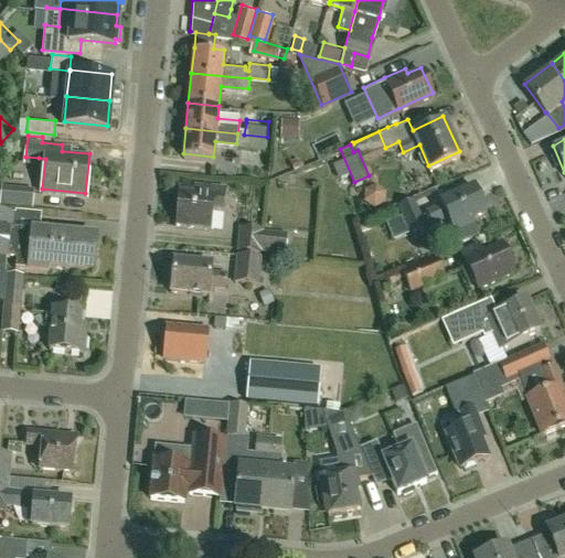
[(222,207),(224,185),(195,183),(194,190),(180,188),(177,223),(210,226),(212,206),(222,207)]
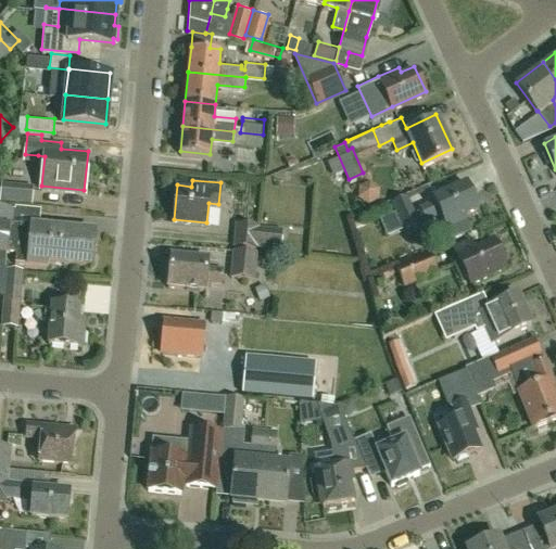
[(433,198),(419,204),(426,217),(440,211),(451,235),(469,227),(464,215),(465,215),(463,211),(477,204),(466,180),(432,195),(433,198)]
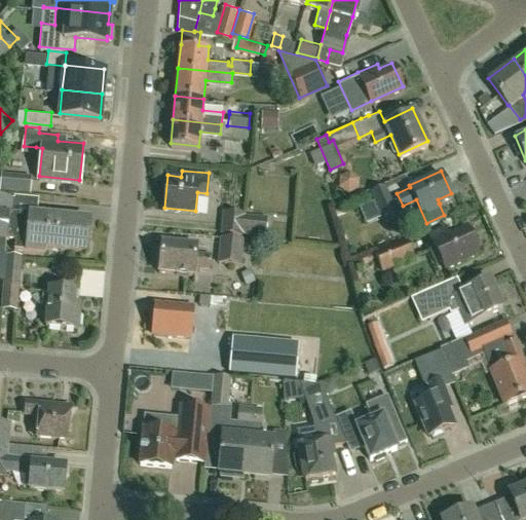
[(2,172),(0,186),(30,188),(31,174),(2,172)]
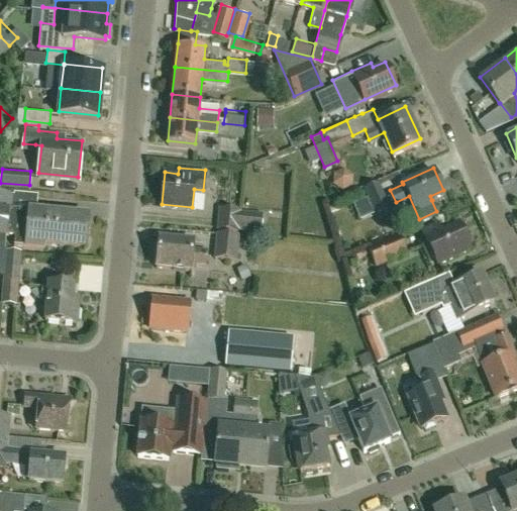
[(388,204),(378,181),(365,186),(375,209),(388,204)]
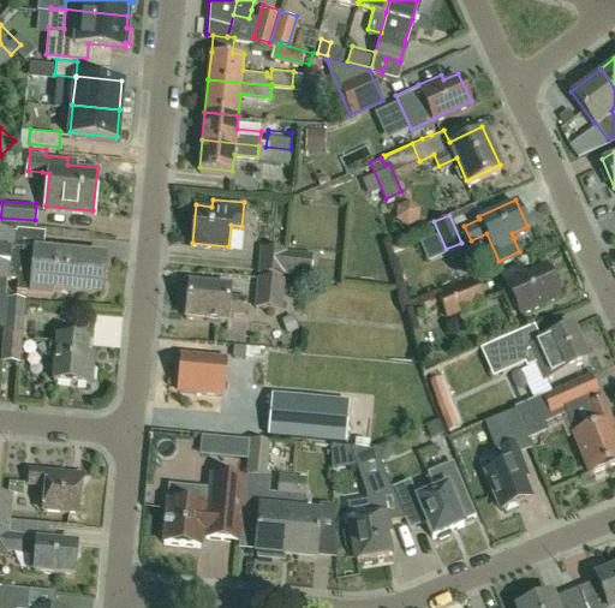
[(52,293),(53,287),(100,292),(103,254),(15,244),(16,228),(0,226),(0,274),(7,275),(7,276),(17,278),(16,290),(52,293)]
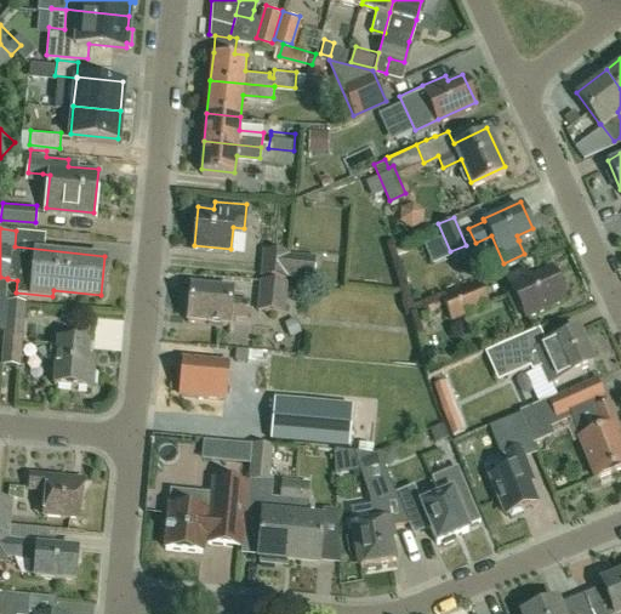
[(313,277),(315,253),(289,249),(262,246),(260,271),(313,277)]
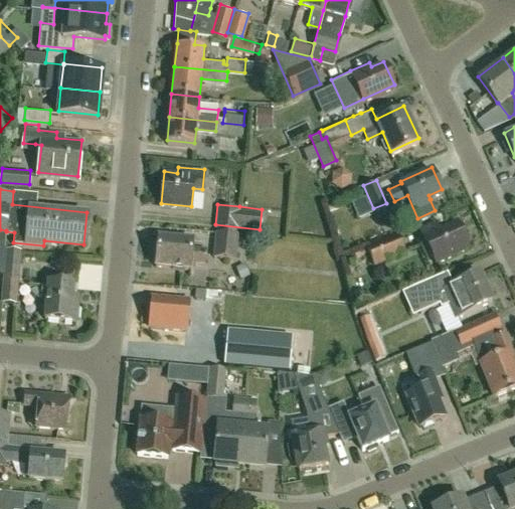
[(439,228),(438,225),(435,219),(420,226),(435,260),(467,245),(456,220),(439,228)]
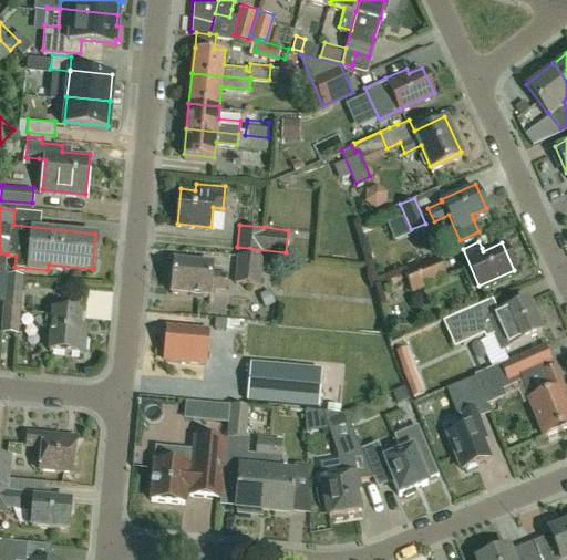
[(257,280),(260,255),(237,252),(235,278),(257,280)]
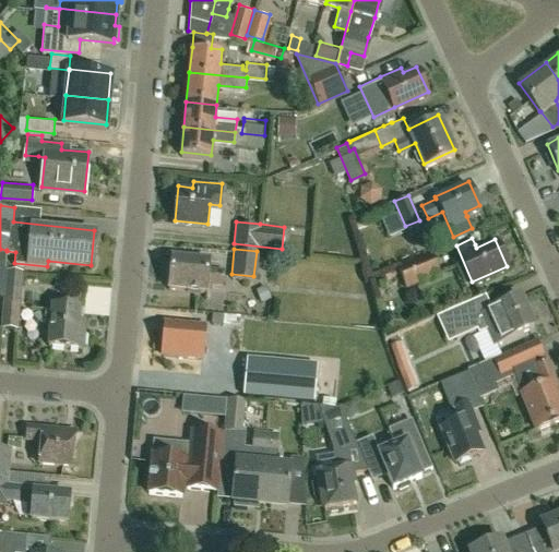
[(405,286),(440,271),(431,250),(396,265),(405,286)]
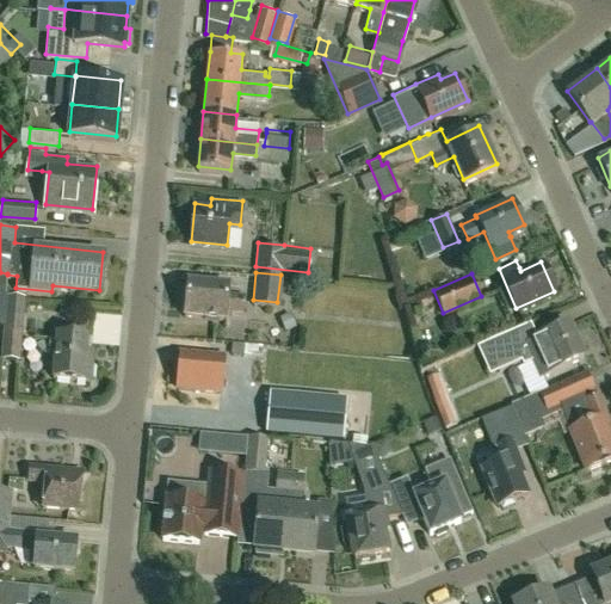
[(244,309),(246,291),(228,290),(229,281),(187,277),(185,312),(226,315),(227,307),(244,309)]
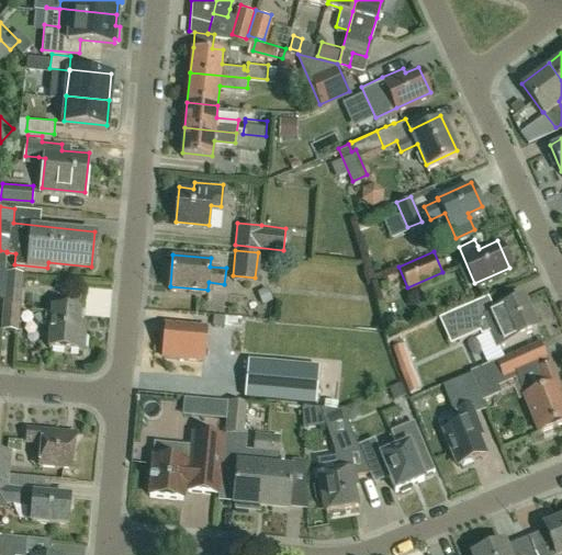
[(15,326),(19,293),(21,269),(7,268),(4,293),(1,325),(15,326)]
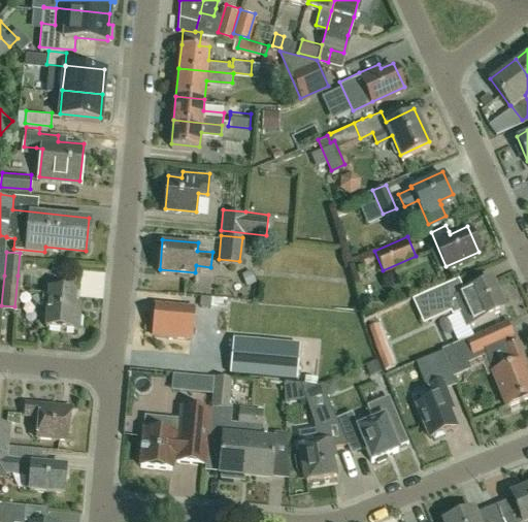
[(439,285),(420,293),(430,316),(449,307),(451,312),(458,308),(464,322),(482,315),(502,305),(490,276),(469,286),(469,287),(464,290),(446,298),(439,285)]
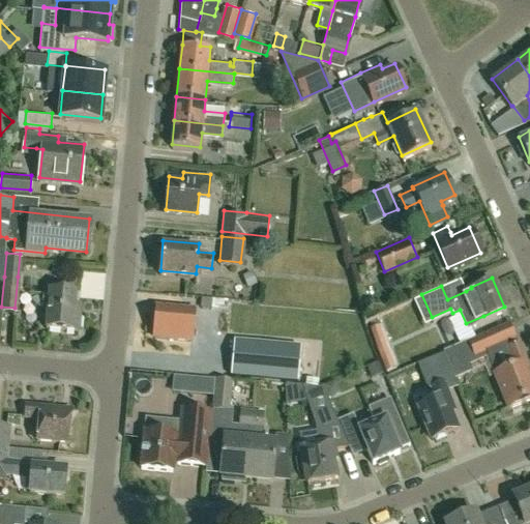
[(78,327),(80,310),(74,309),(76,289),(49,287),(49,290),(42,290),(41,303),(48,303),(46,324),(78,327)]
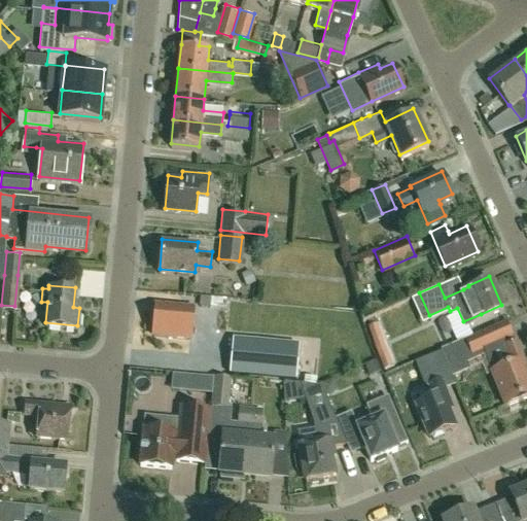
[(190,335),(194,305),(156,301),(153,332),(190,335)]
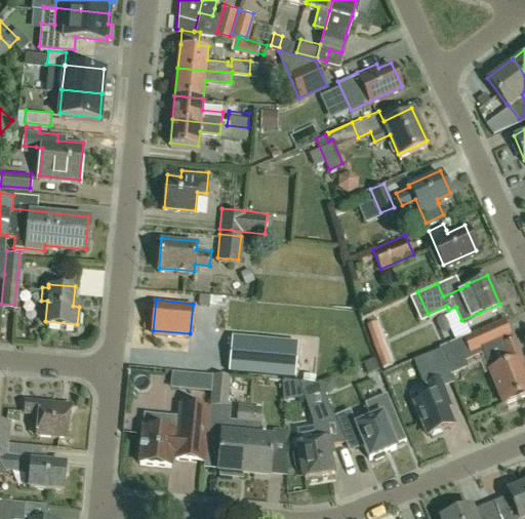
[(447,341),(454,356),(497,337),(501,338),(510,359),(489,367),(502,401),(524,391),(524,378),(521,368),(524,367),(503,316),(447,341)]
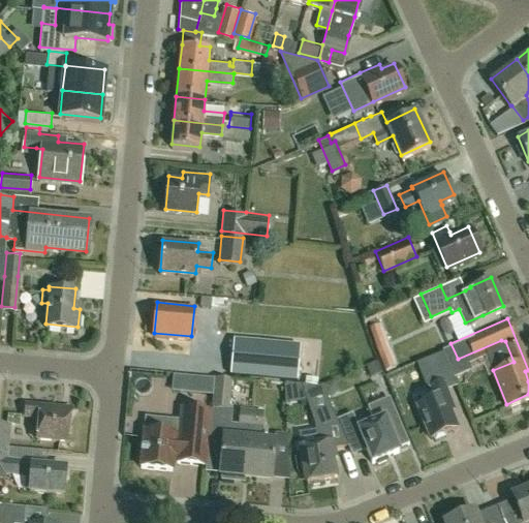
[(382,319),(370,324),(386,366),(398,362),(382,319)]
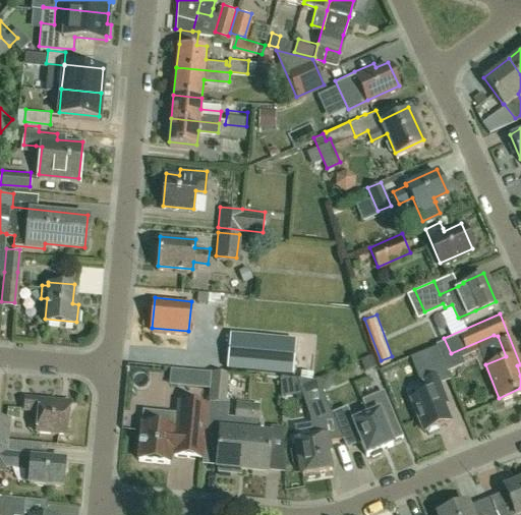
[(295,338),(230,332),(226,365),(292,372),(295,338)]
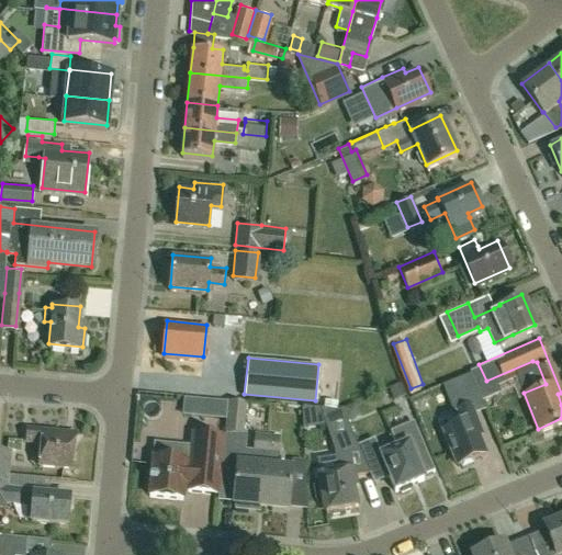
[(228,398),(226,419),(225,430),(240,431),(244,399),(228,398)]
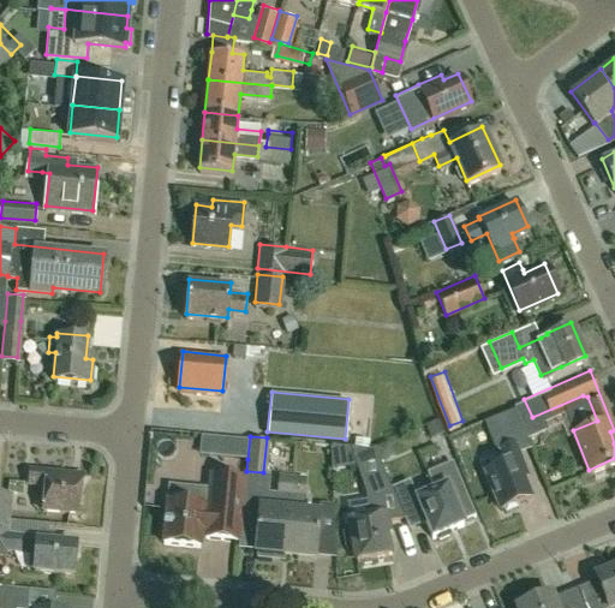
[(501,506),(529,494),(520,475),(526,472),(513,439),(501,443),(507,460),(485,469),(501,506)]
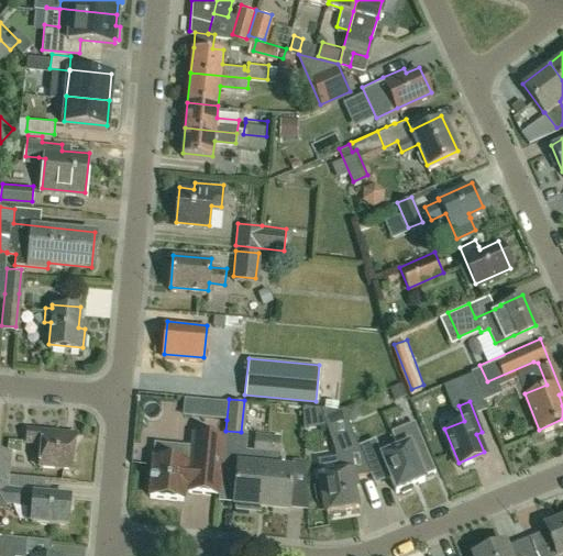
[(326,509),(330,509),(333,511),(340,510),(341,507),(355,504),(352,485),(355,485),(353,471),(370,469),(357,443),(342,407),(338,408),(321,406),(335,446),(340,469),(320,473),(320,477),(316,478),(313,482),(316,496),(319,500),(324,499),(326,509)]
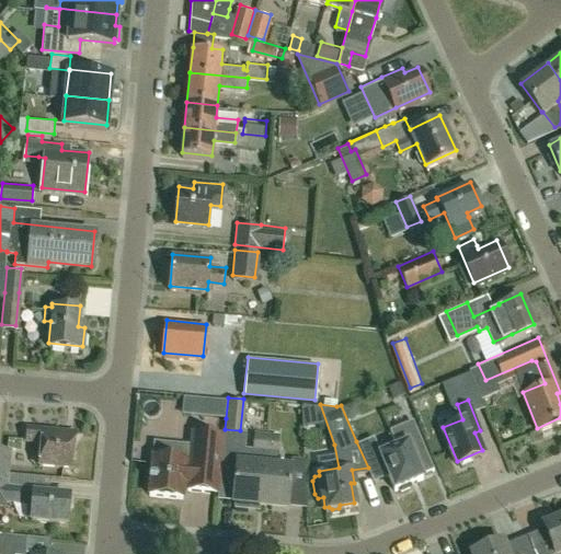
[(356,441),(368,468),(370,474),(386,468),(395,487),(397,485),(400,488),(411,484),(411,480),(422,475),(421,472),(433,466),(412,417),(389,427),(397,443),(380,451),(374,434),(356,441)]
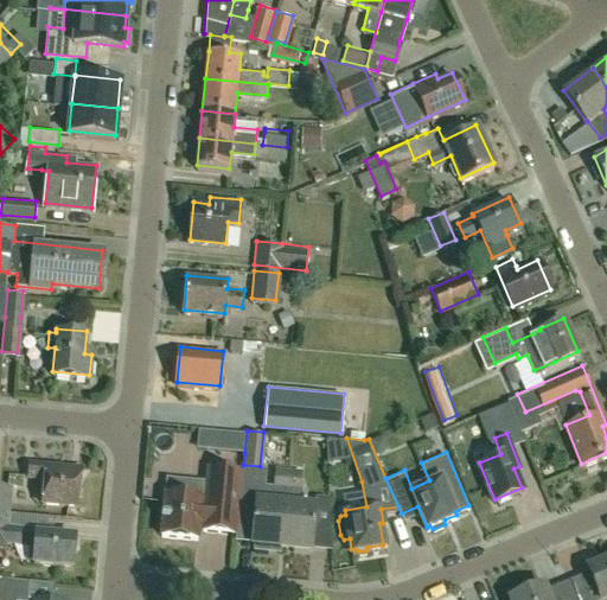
[(78,503),(82,464),(30,459),(29,473),(44,474),(42,499),(78,503)]
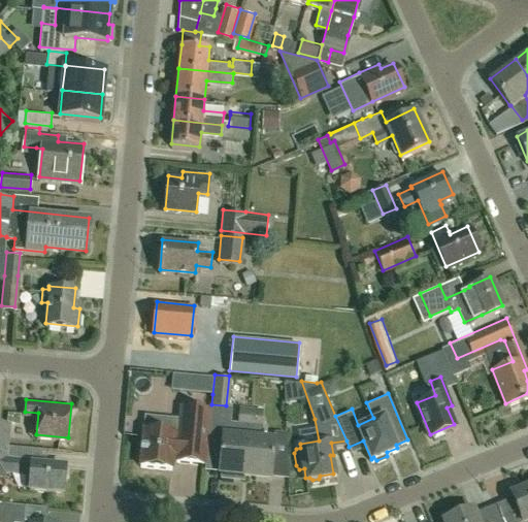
[(144,427),(140,463),(171,465),(172,453),(176,454),(176,458),(204,460),(207,432),(209,408),(203,406),(194,405),(182,404),(180,416),(145,413),(144,427)]
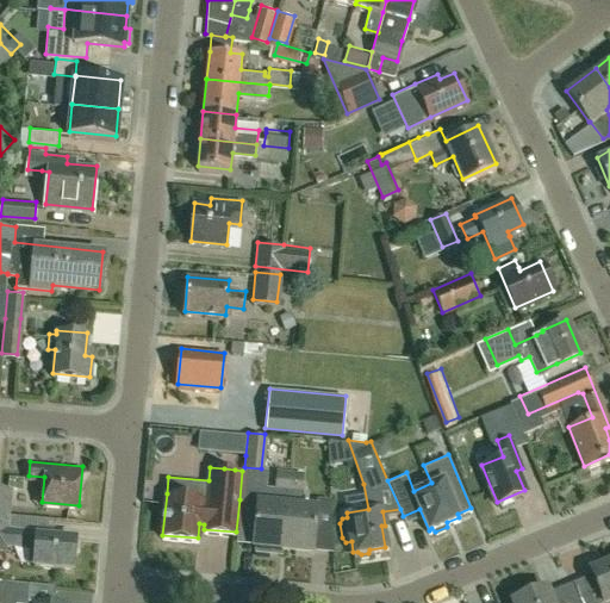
[(288,489),(284,546),(312,549),(312,547),(315,527),(328,528),(327,497),(317,496),(316,505),(299,504),(303,471),(290,470),(288,489)]
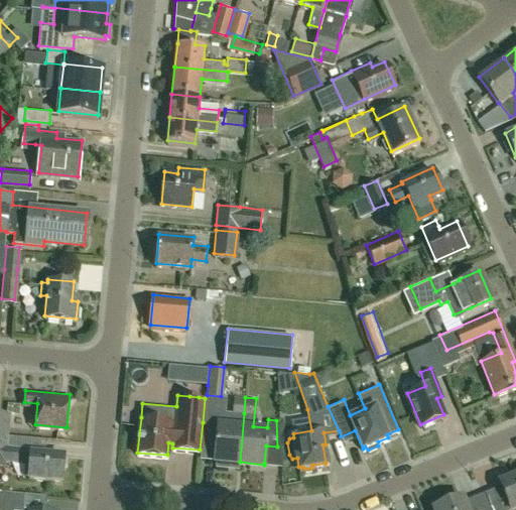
[(0,411),(0,433),(7,434),(9,412),(0,411)]
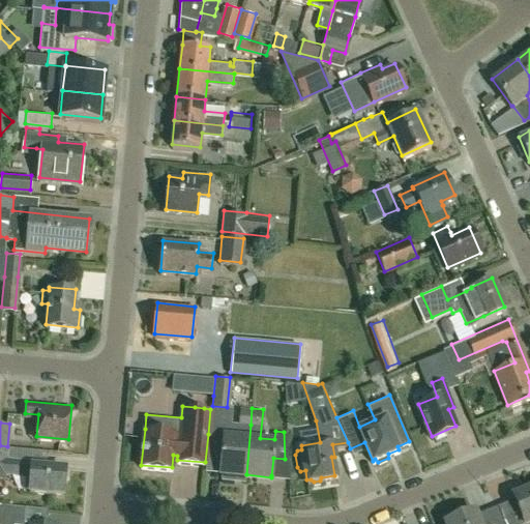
[(235,473),(246,474),(251,425),(224,423),(219,472),(222,472),(222,476),(234,477),(235,473)]
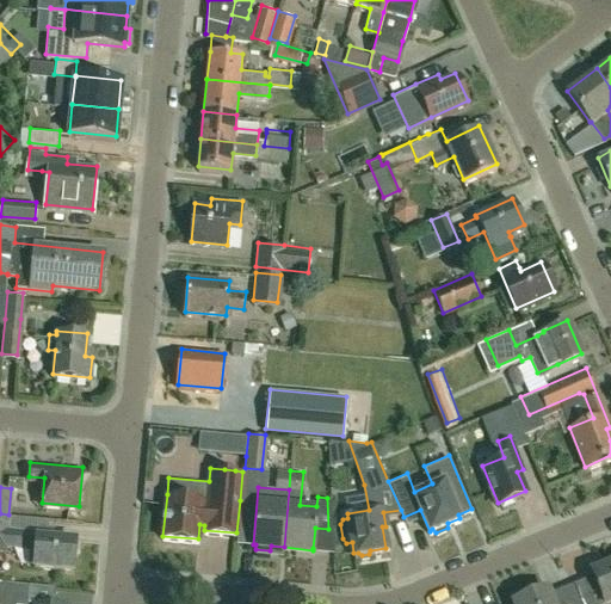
[(73,566),(76,537),(41,535),(41,529),(7,525),(8,515),(0,513),(0,548),(5,549),(5,542),(35,546),(34,562),(73,566)]
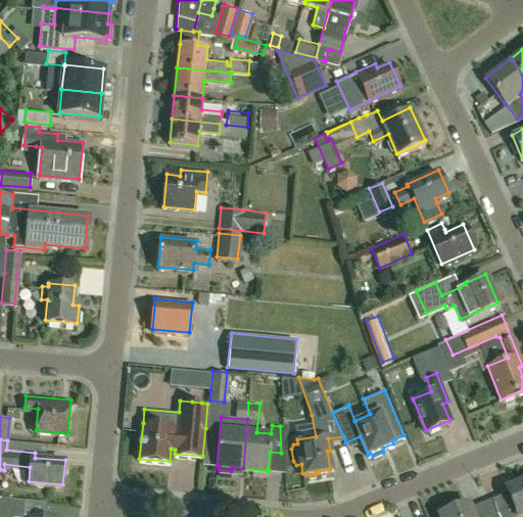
[(522,516),(522,478),(506,486),(517,515),(518,514),(518,516),(522,516)]
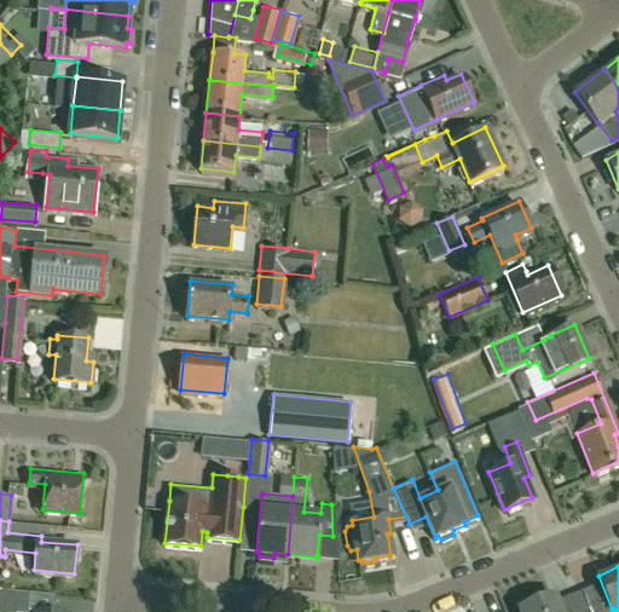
[(0,611),(9,611),(27,611),(29,589),(0,585),(0,611)]
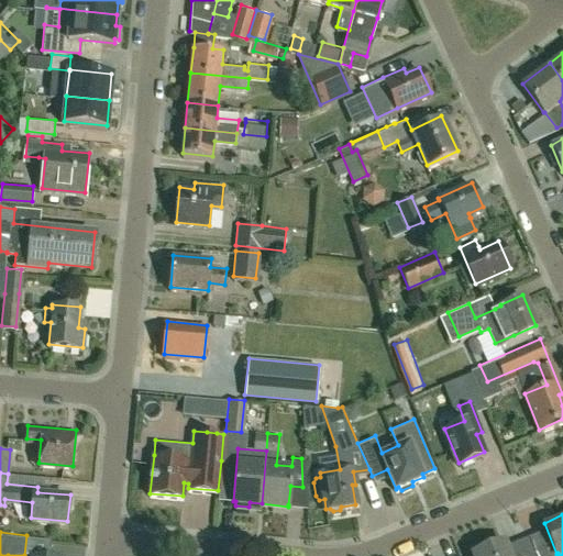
[(509,555),(503,541),(474,553),(475,555),(509,555)]
